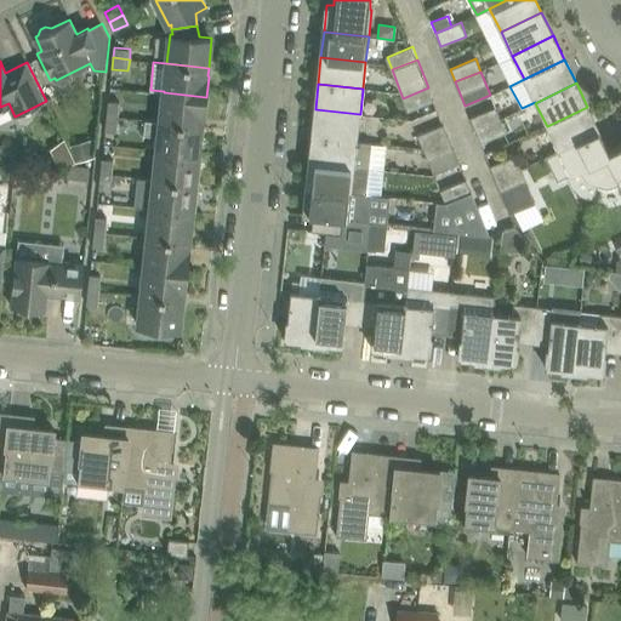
[(428,87),(403,98),(409,112),(434,102),(428,87)]
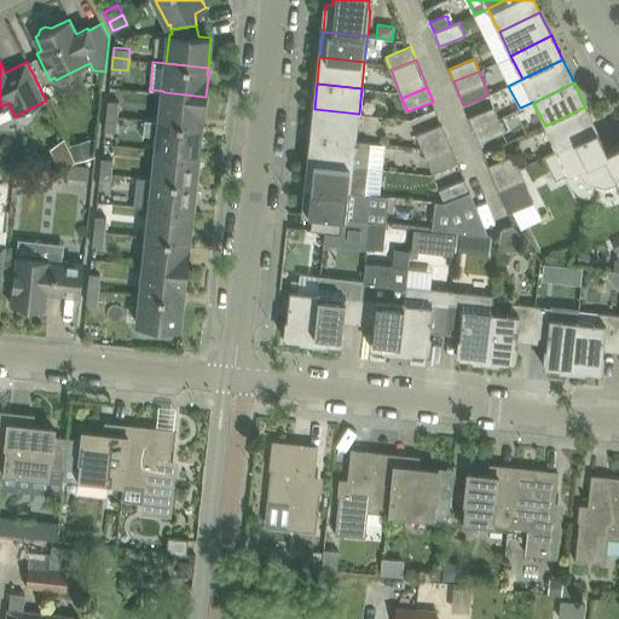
[(162,92),(160,121),(201,125),(202,117),(203,117),(206,97),(162,92)]
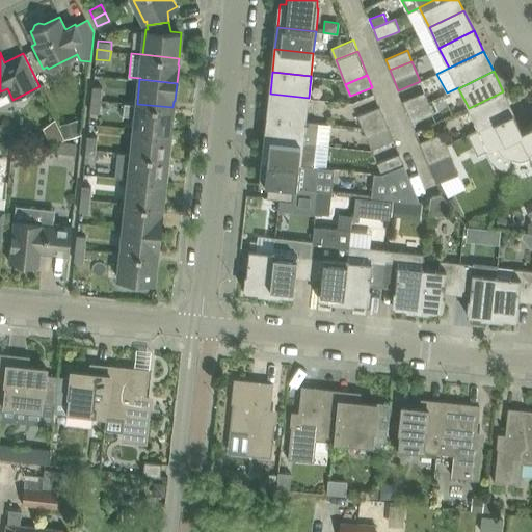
[(95,85),(94,99),(103,100),(104,86),(95,85)]
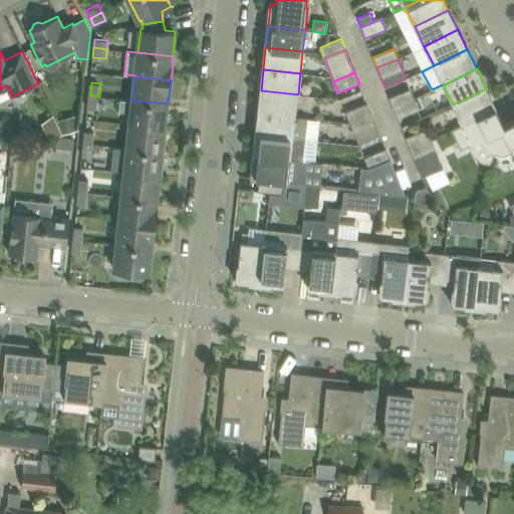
[(411,88),(389,97),(394,108),(415,99),(411,88)]
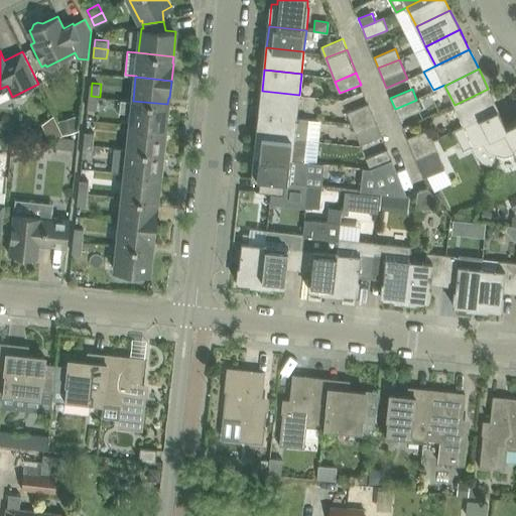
[(455,105),(464,124),(498,108),(488,89),(455,105)]
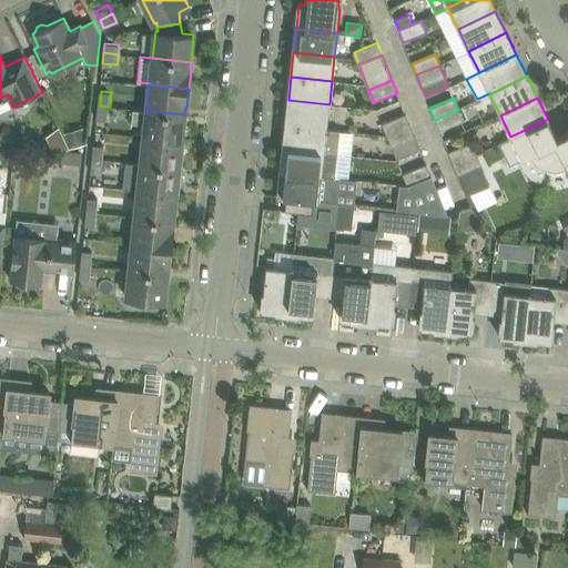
[(288,100),(285,124),(326,129),(330,104),(288,100)]
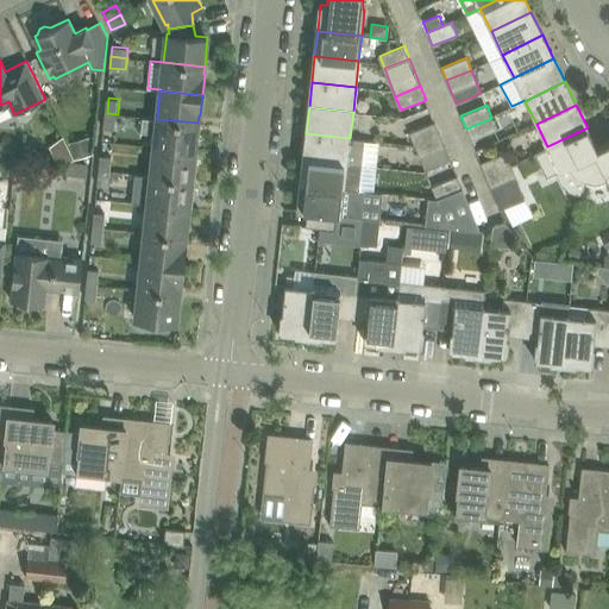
[(105,113),(102,129),(114,130),(115,114),(105,113)]
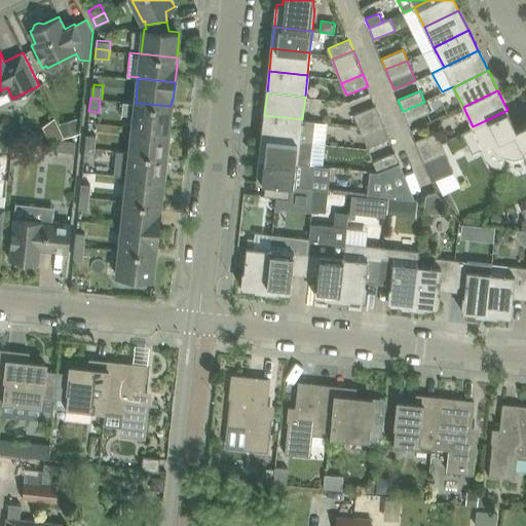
[(122,102),(121,115),(135,116),(133,127),(168,130),(171,106),(136,103),(136,104),(122,102)]
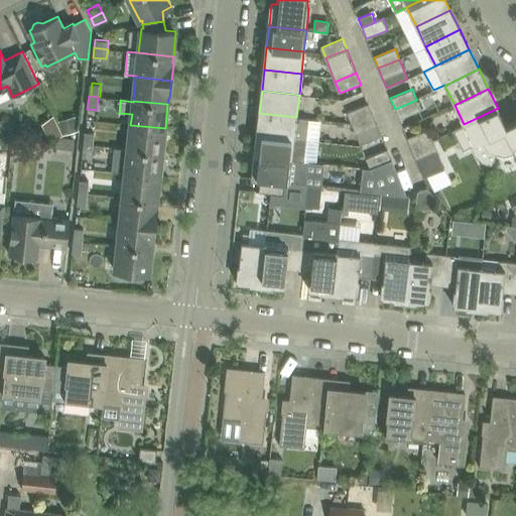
[(416,100),(395,109),(399,119),(421,110),(416,100)]
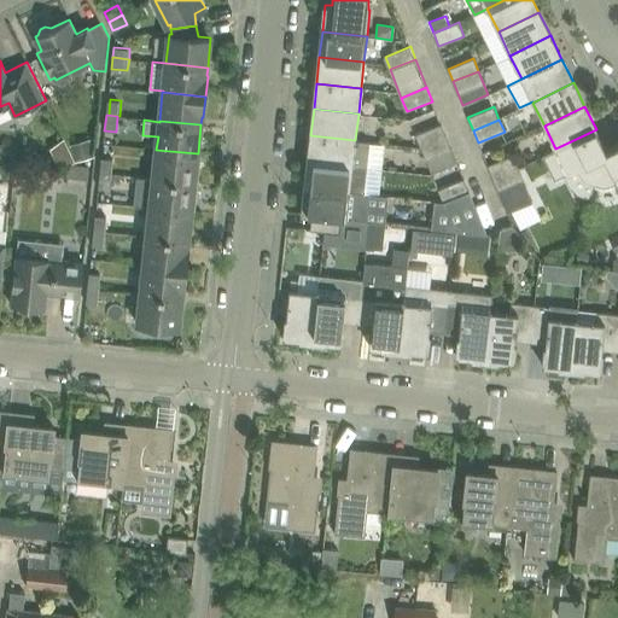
[(442,124),(415,135),(421,147),(447,136),(442,124)]
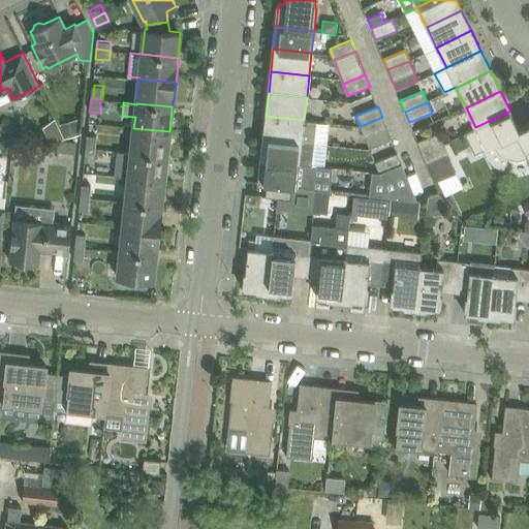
[(475,127),(464,133),(474,154),(483,150),(486,148),(494,145),(498,152),(503,156),(508,157),(509,154),(519,128),(510,111),(475,127)]
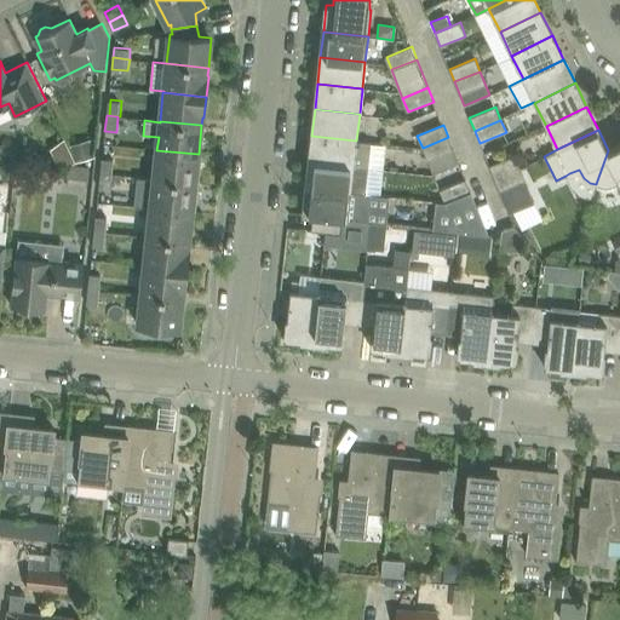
[(311,136),(309,161),(366,167),(368,142),(356,141),(311,136)]
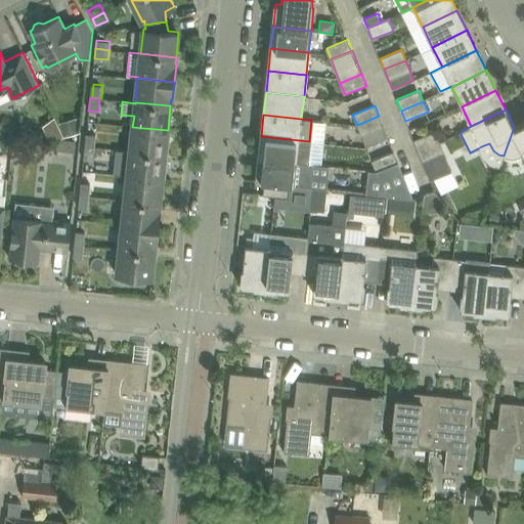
[(379,116),(357,125),(361,136),(384,127),(379,116)]
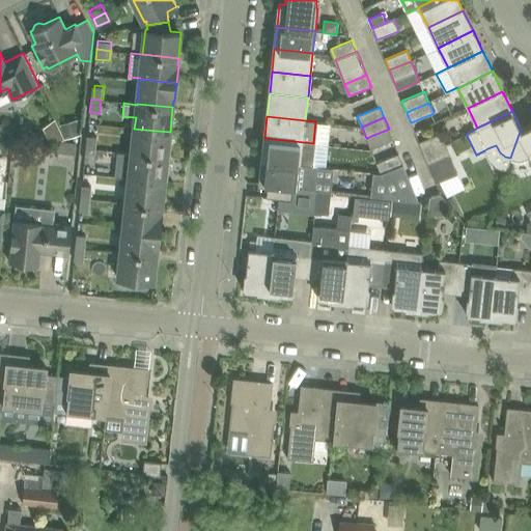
[(77,119),(61,124),(65,138),(81,134),(77,119)]
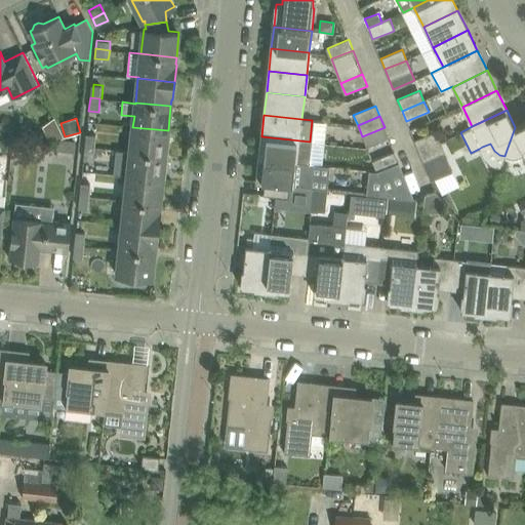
[(312,120),(310,142),(325,144),(327,121),(312,120)]
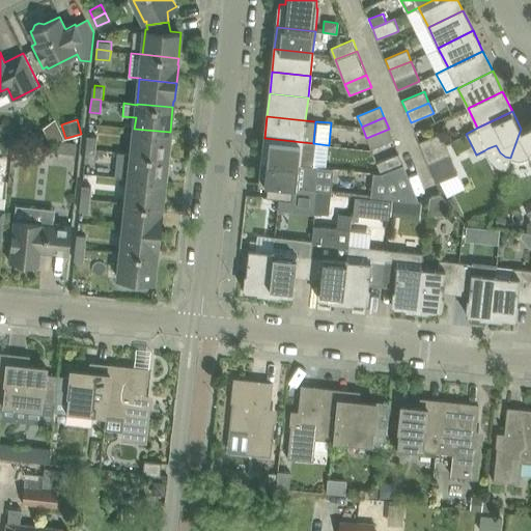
[(511,155),(510,158),(520,161),(526,159),(530,157),(530,158),(530,123),(521,129),(511,155)]
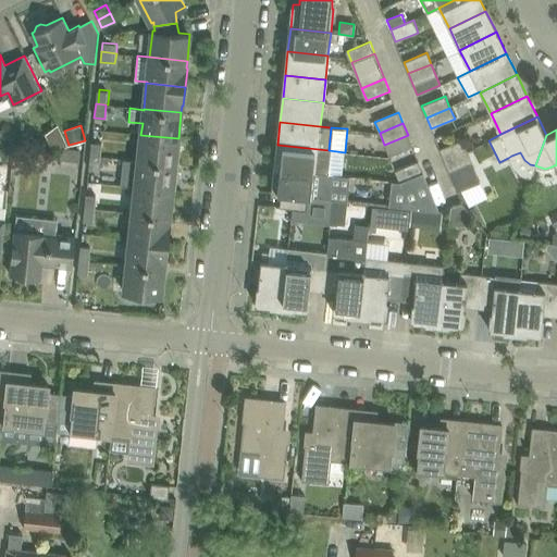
[(140,135),(138,161),(175,164),(176,162),(178,162),(180,149),(177,148),(178,138),(140,135)]
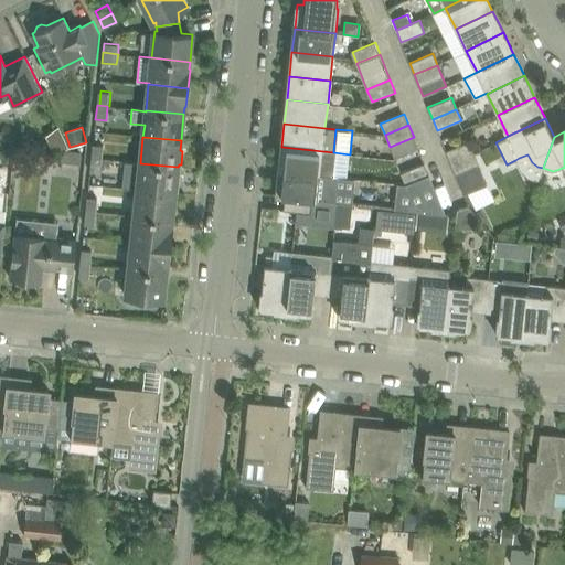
[(419,151),(414,137),(390,147),(396,160),(419,151)]
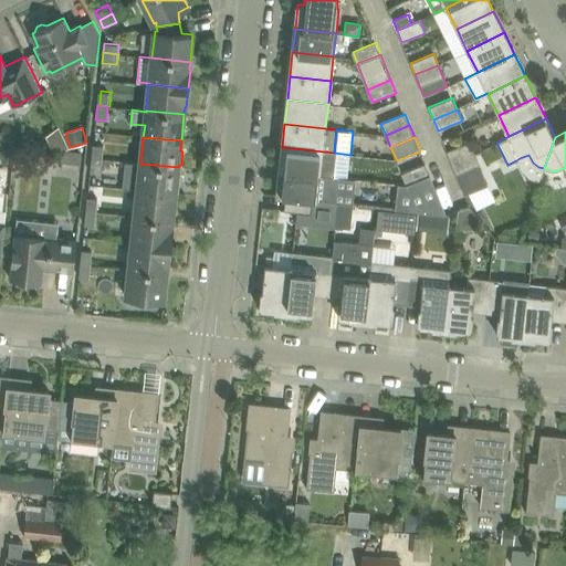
[(469,143),(447,152),(451,163),(474,154),(469,143)]
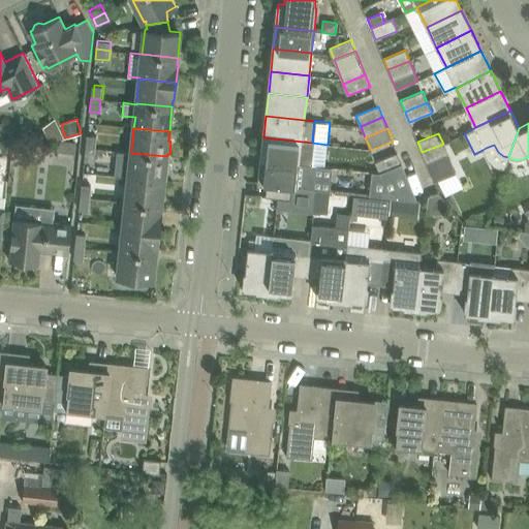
[(87,134),(86,148),(95,149),(97,136),(87,134)]
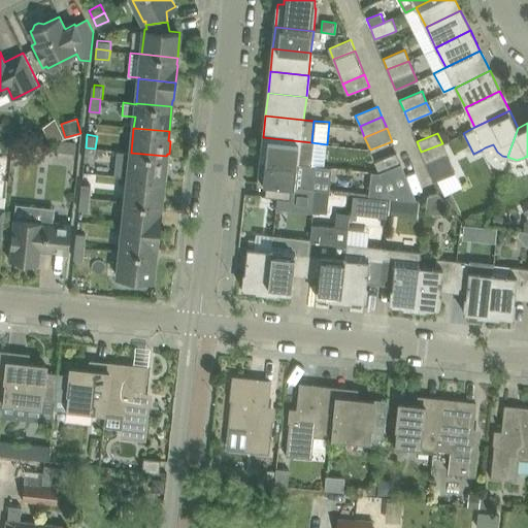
[(263,137),(261,160),(309,165),(311,142),(263,137)]
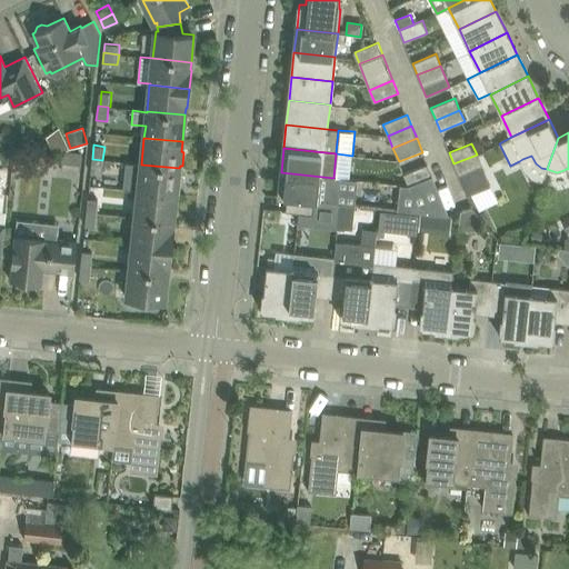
[(8,149),(0,151),(5,163),(17,158),(15,151),(8,149)]
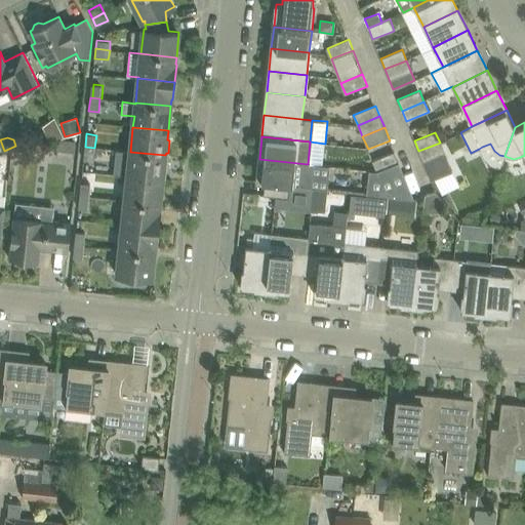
[(58,139),(57,152),(74,154),(76,142),(58,139)]
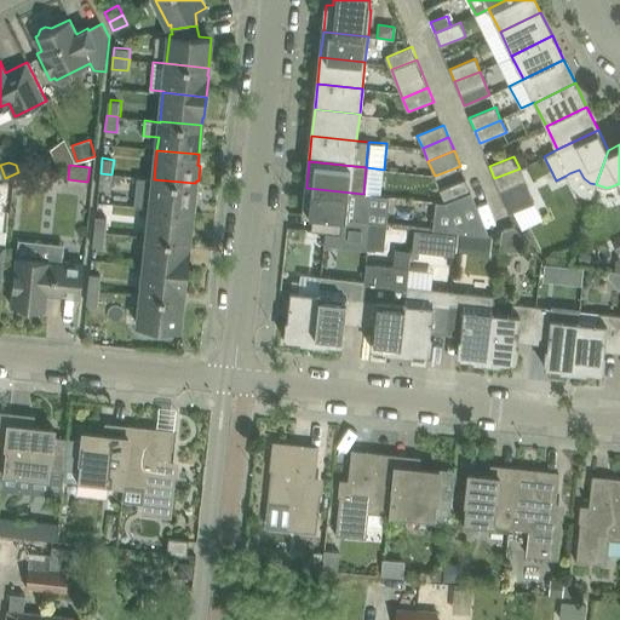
[(380,195),(384,170),(366,167),(363,194),(371,194),(380,195)]
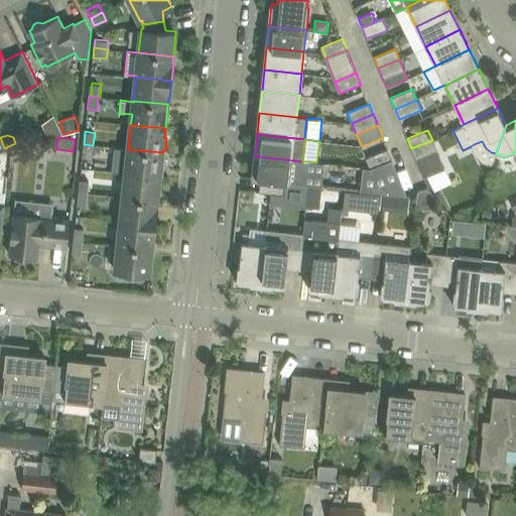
[(432,140),(411,148),(415,159),(423,178),(426,176),(444,169),(432,140)]
